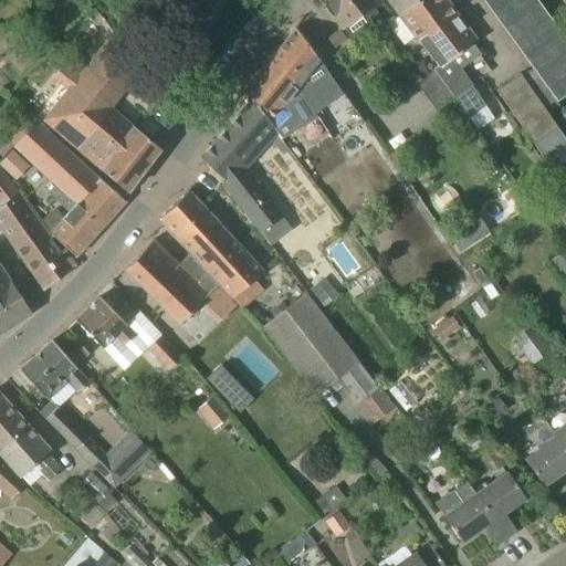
[(317,0),(343,31),(344,30),(381,1),(380,0),(317,0)]
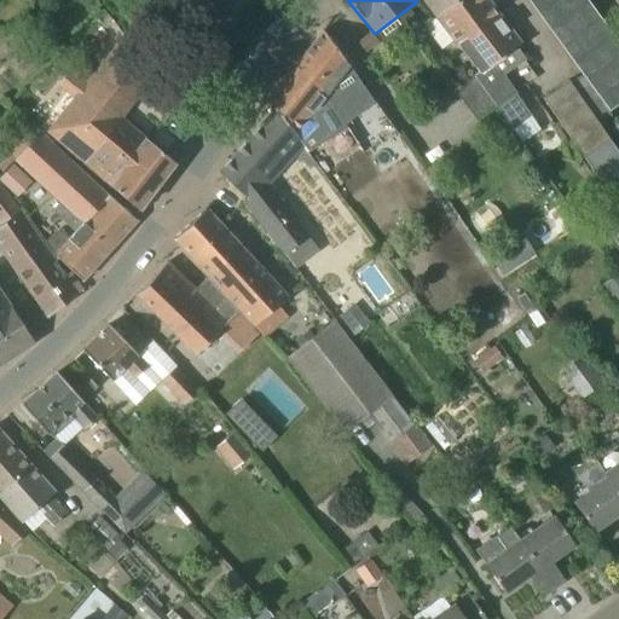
[(423,0),(435,16),(458,0),(423,0)]
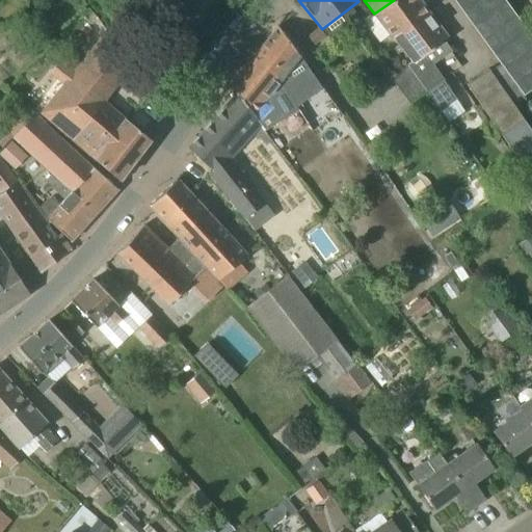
[(420,0),(394,0),(374,14),(393,37),(406,28),(408,32),(434,19),(420,0)]
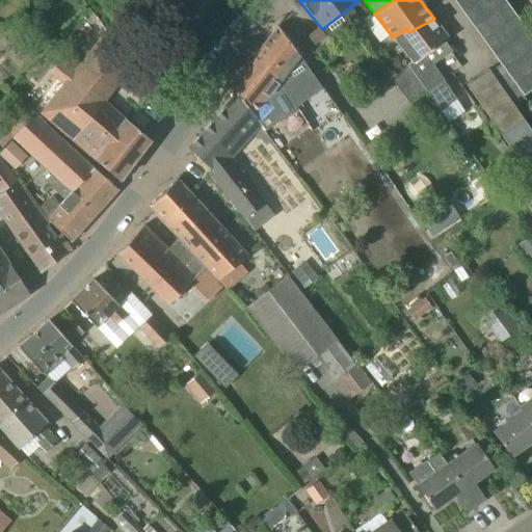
[(454,0),(495,55),(501,63),(522,94),(524,97),(531,89),(531,37),(527,32),(504,0),(454,0)]
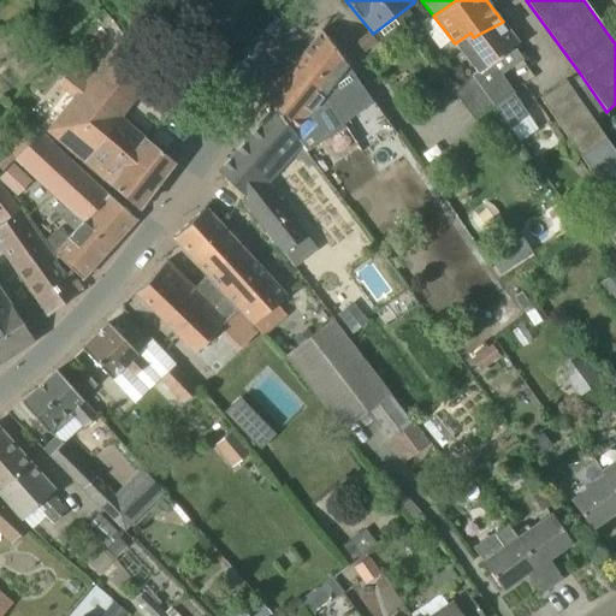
[(515,48),(520,45),(503,22),(473,37),(471,33),(455,43),(478,72),(473,77),(493,106),(493,107),(509,129),(528,114),(513,94),(514,93),(502,75),(523,59),(515,48)]
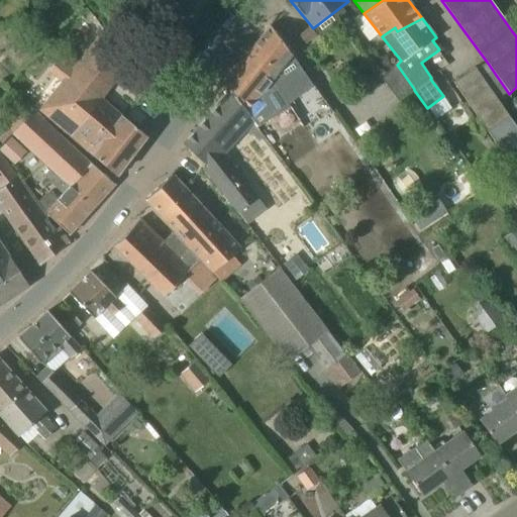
[(272,77),(285,97),(301,83),(291,70),(297,63),(291,55),(292,54),(270,25),(249,50),(272,77)]
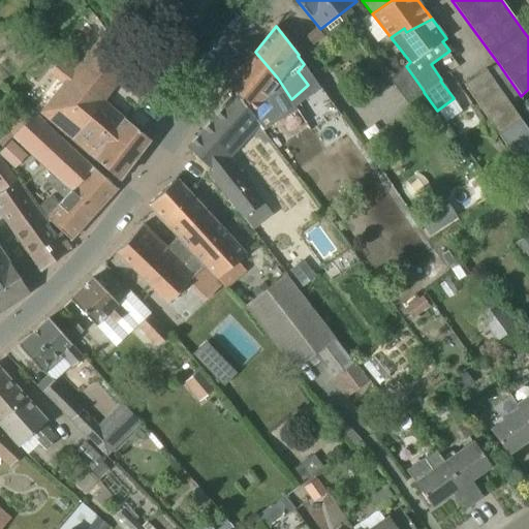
[(103,101),(130,65),(131,64),(106,30),(41,113),(119,179),(149,139),(103,101)]
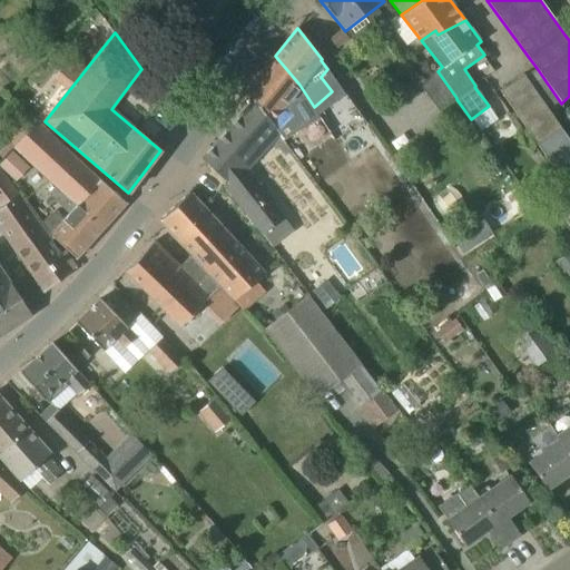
[(281,109),(300,85),(275,56),(246,90),(253,100),(279,134),(281,135),(294,123),(281,109)]
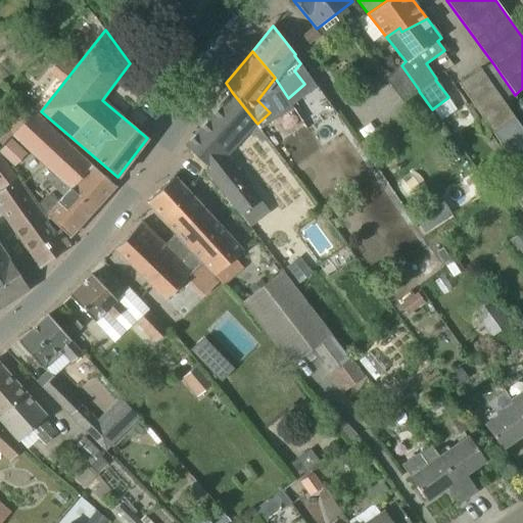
[(393,69),(395,67),(390,55),(378,60),(383,74),(393,69)]
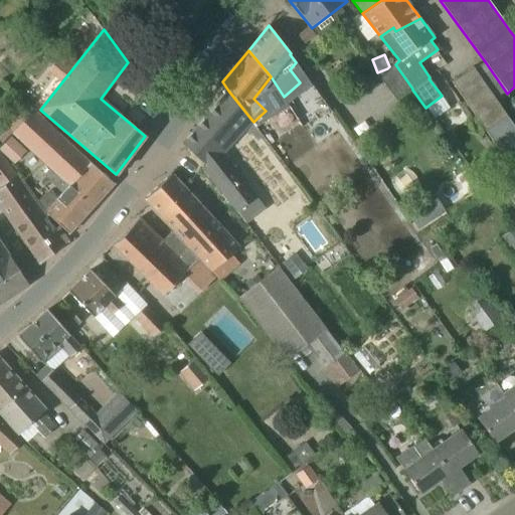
[(494,99),(505,91),(485,61),(474,69),(494,99)]
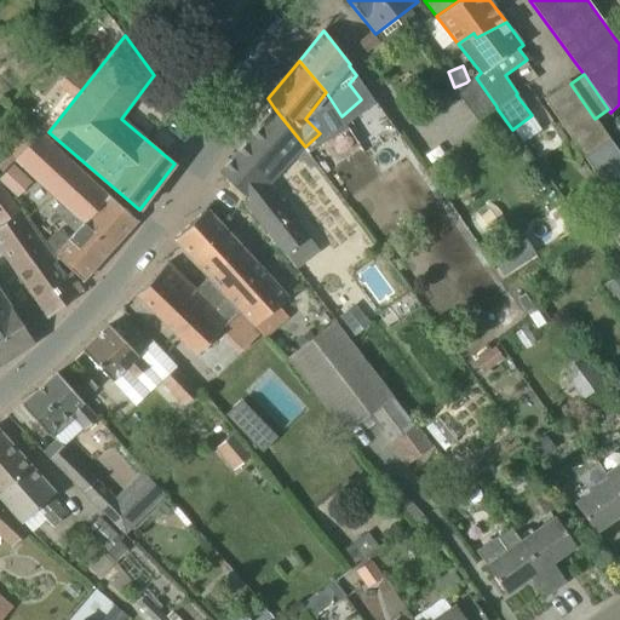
[(619,154),(595,119),(570,84),(568,81),(544,98),(585,158),(584,159),(619,208),(619,154)]
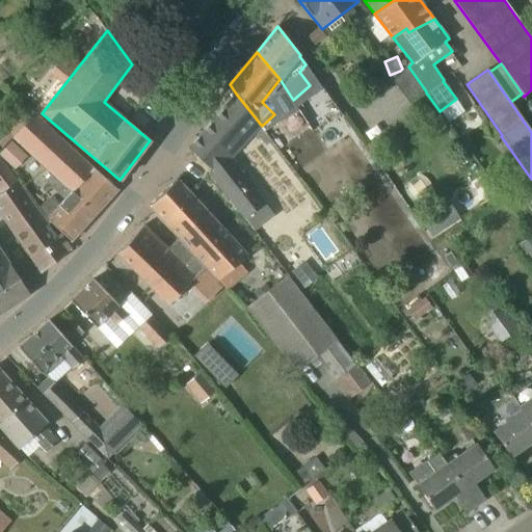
[(259,126),(261,125),(236,94),(187,148),(212,170),(210,174),(245,218),(255,211),(265,203),(230,158),(254,132),(265,144),(270,140),(259,126)]
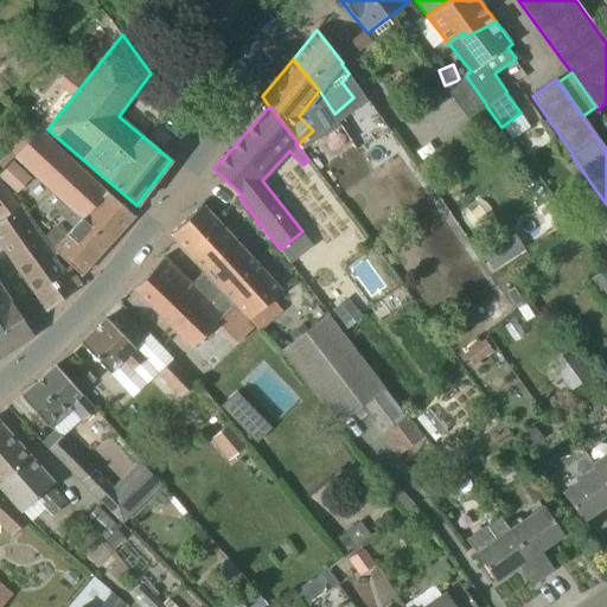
[(81,275),(134,216),(107,190),(106,192),(38,129),(16,155),(61,197),(52,206),(57,211),(72,227),(65,234),(57,223),(44,236),(53,250),(81,275)]
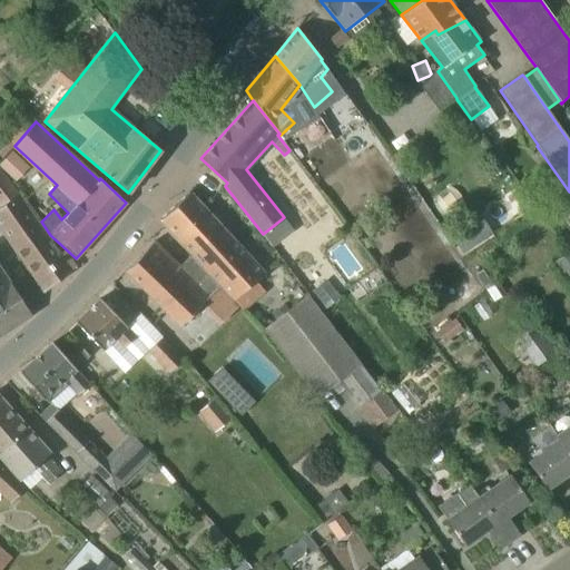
[(60,254),(18,194),(3,175),(0,176),(0,227),(43,292),(76,268),(64,253),(60,254)]
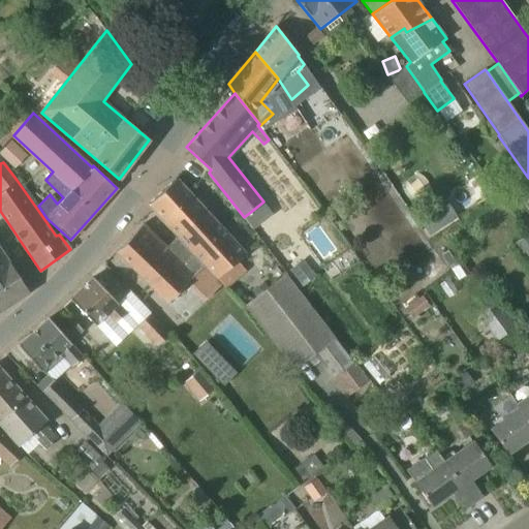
[(149,204),(154,210),(217,277),(244,252),(176,179),(149,204)]
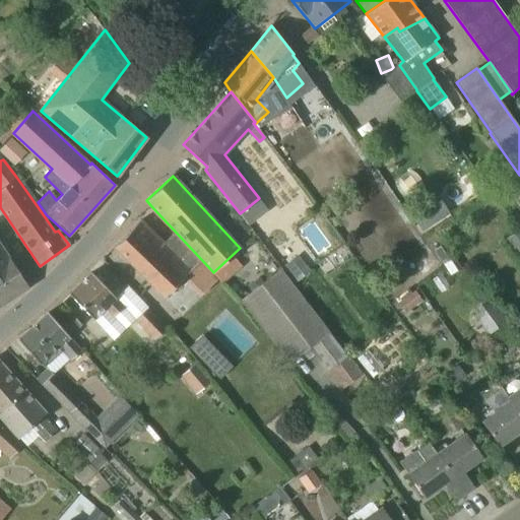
[(421,232),(437,221),(428,207),(412,217),(421,232)]
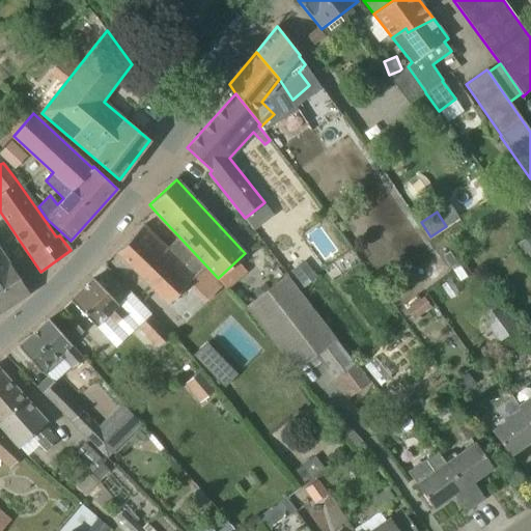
[(143,225),(122,246),(116,251),(167,303),(202,267),(177,236),(166,247),(143,225)]
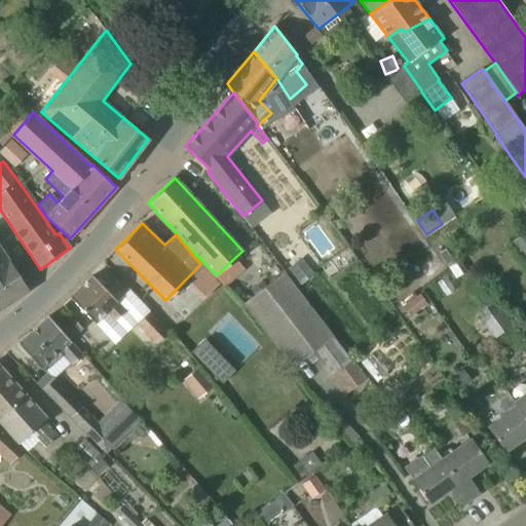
[(0,309),(29,291),(24,283),(0,248),(0,309)]
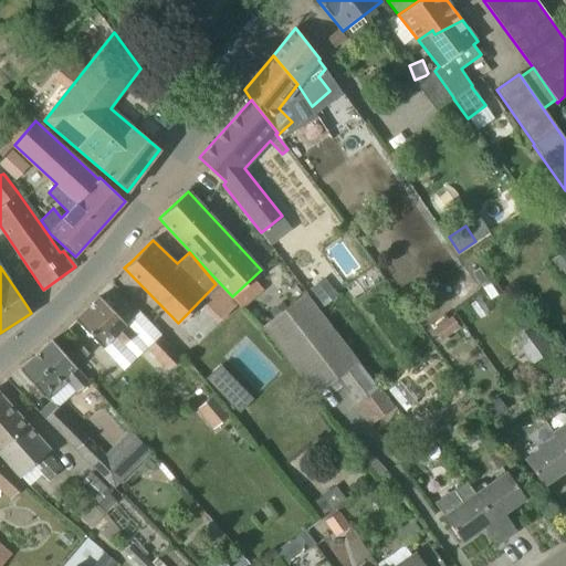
[(338,295),(327,280),(312,292),(324,306),(338,295)]
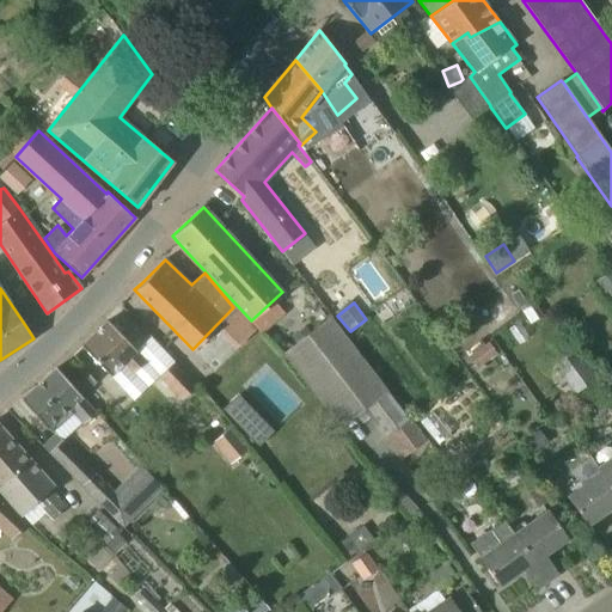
[(534,303),(521,311),(530,324),(543,316),(534,303)]
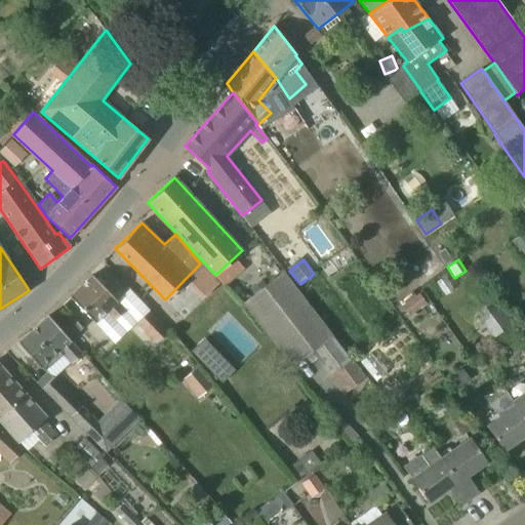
[(334,337),(332,338),(285,274),(268,287),(256,295),(246,304),(293,367),(312,354),(342,395),(366,377),(352,359),(351,360),(334,337)]
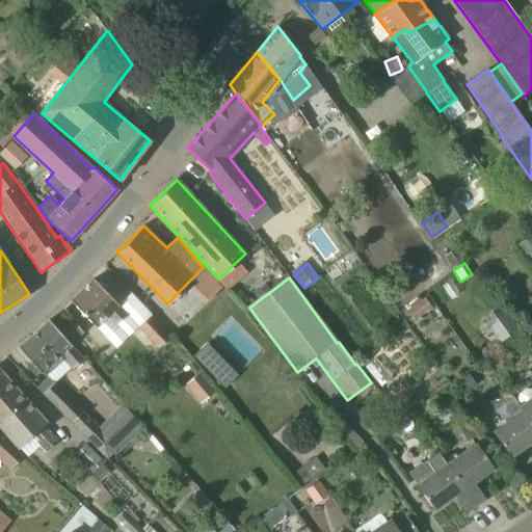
[(94,278),(71,300),(95,327),(107,316),(116,324),(127,314),(107,294),(108,293),(94,278)]
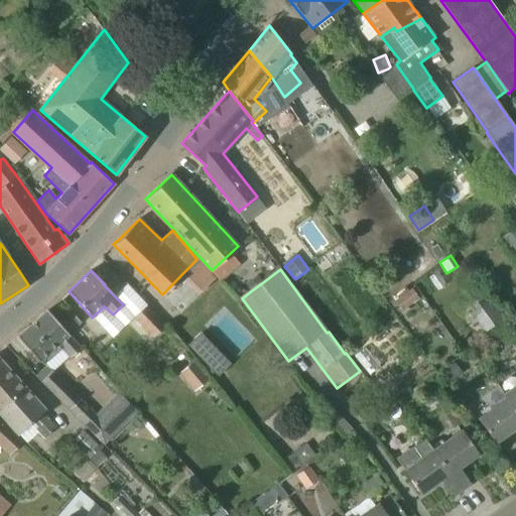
[(252,290),(263,282),(257,275),(246,284),(252,290)]
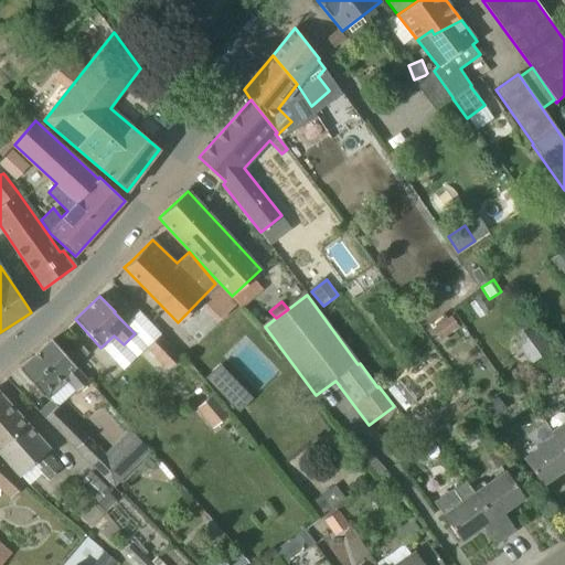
[(458,327),(449,316),(434,329),(443,340),(458,327)]
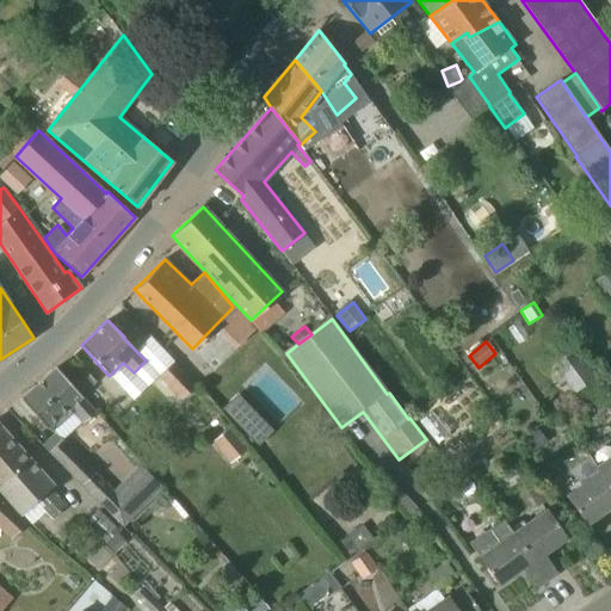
[(556,370),(569,387),(591,371),(575,349),(557,362),(561,366),(556,370)]
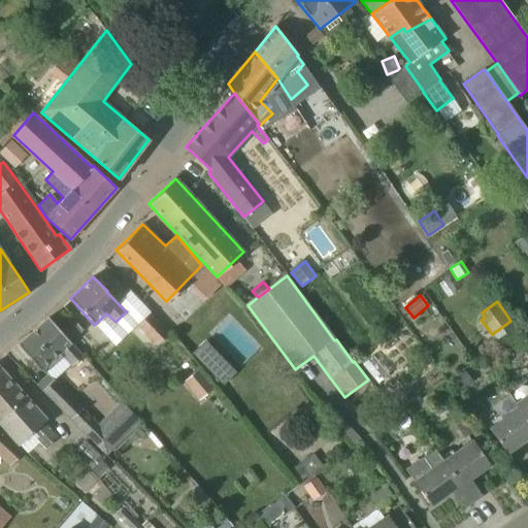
[(151,311),(136,325),(156,345),(170,332),(151,311)]
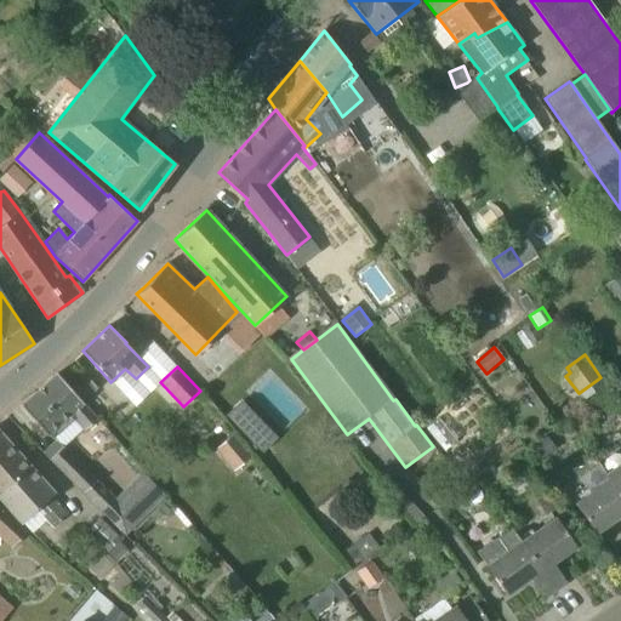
[(83,402),(98,388),(86,375),(70,388),(57,374),(22,405),(44,431),(45,429),(50,434),(69,416),(85,431),(98,419),(83,402)]
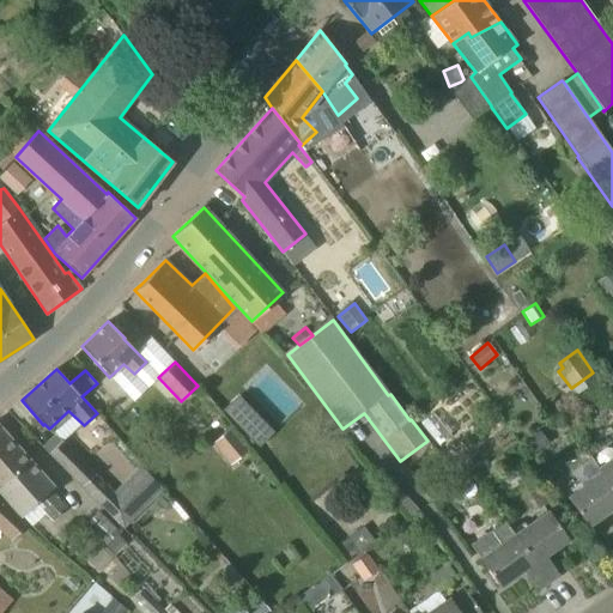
[(438,444),(450,435),(432,412),(420,423),(438,444)]
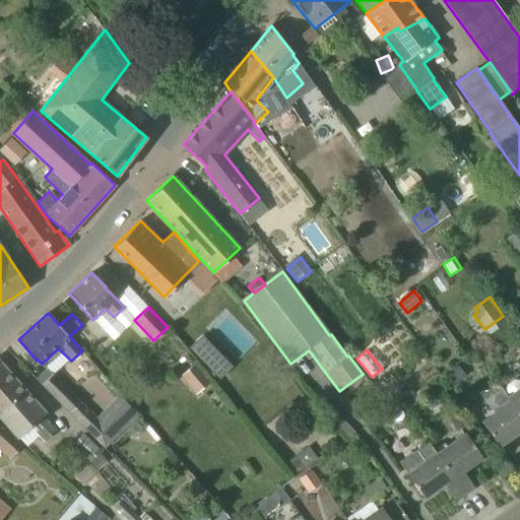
[(219,356),(208,367),(219,379),(231,368),(219,355),(219,356)]
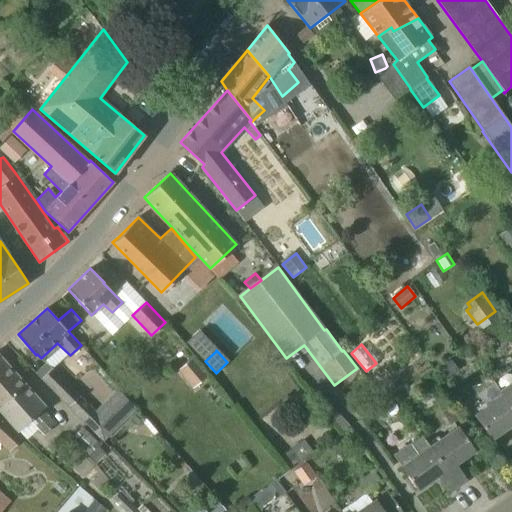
[(0,405),(25,384),(0,356),(0,405)]
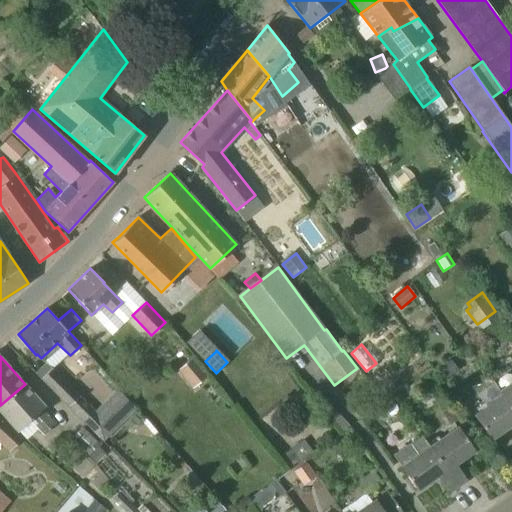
[(193,358),(178,370),(192,388),(208,375),(193,358)]
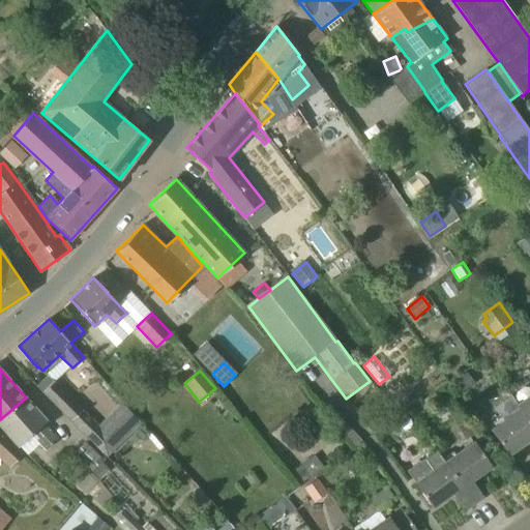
[(109,436),(105,431),(56,381),(43,392),(92,442),(97,447),(109,436)]
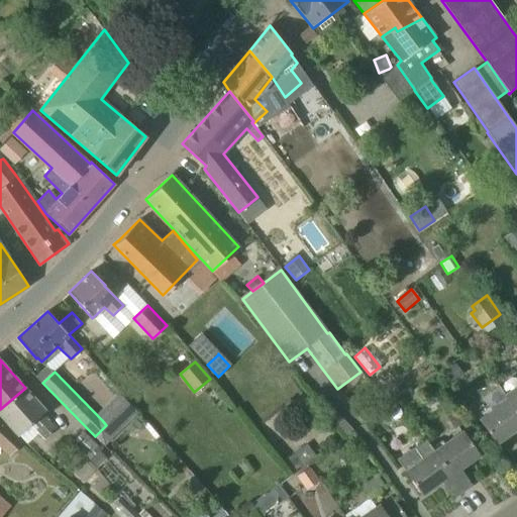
[(516,390),(514,387),(505,394),(516,411),(516,390)]
